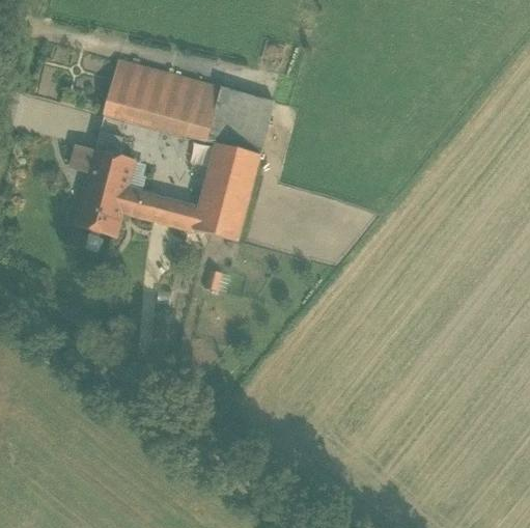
[(199,81),(118,58),(104,113),(185,135),(199,81)]
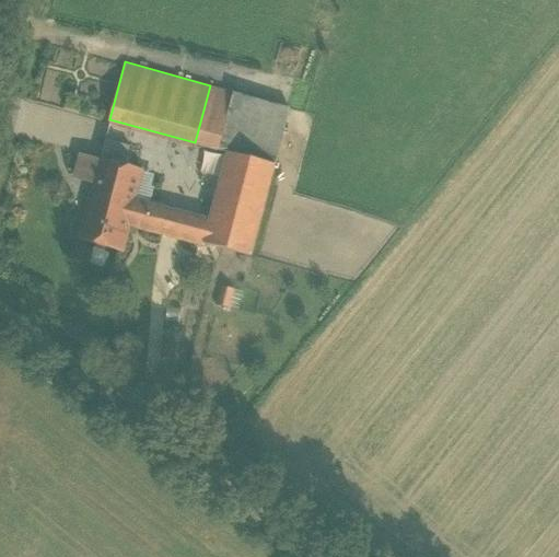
[(210,85),(195,142),(217,148),(233,91),(210,85)]
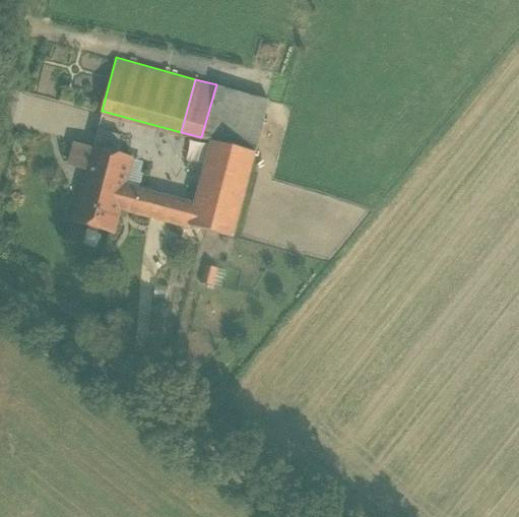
[(267,99),(216,84),(201,137),(210,140),(211,139),(254,150),(267,99)]
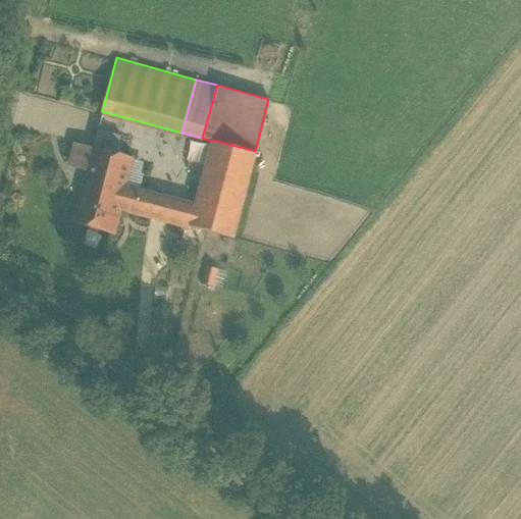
[(119,134),(101,128),(101,127),(98,126),(92,147),(114,153),(119,134)]
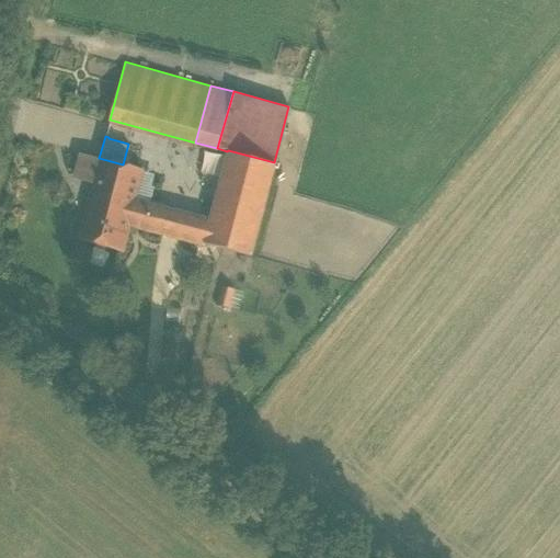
[(274,162),(228,150),(227,151),(208,220),(203,242),(250,254),(274,162)]
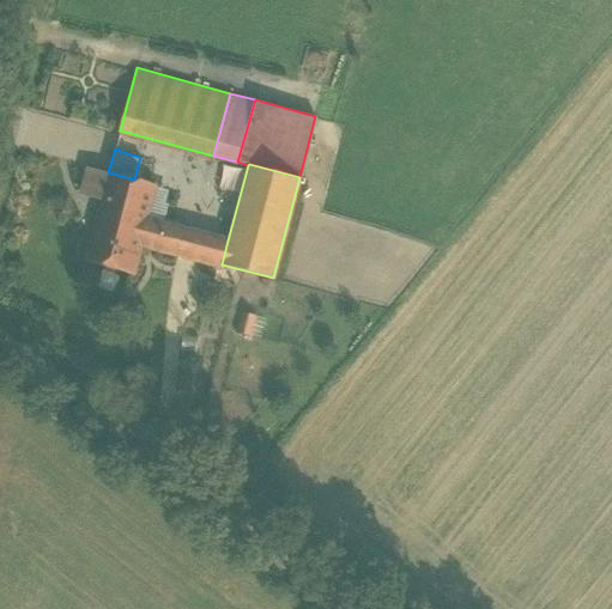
[(102,198),(108,172),(88,168),(82,192),(102,198)]
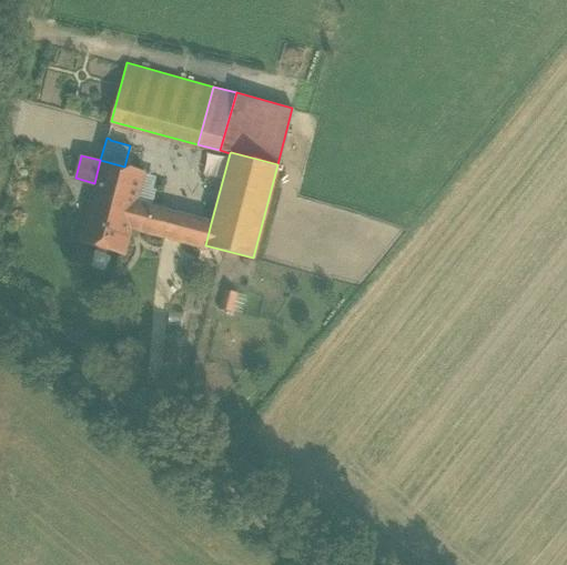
[(100,160),(94,183),(89,204),(132,215),(135,203),(140,204),(141,199),(137,198),(143,172),(124,167),(100,160)]
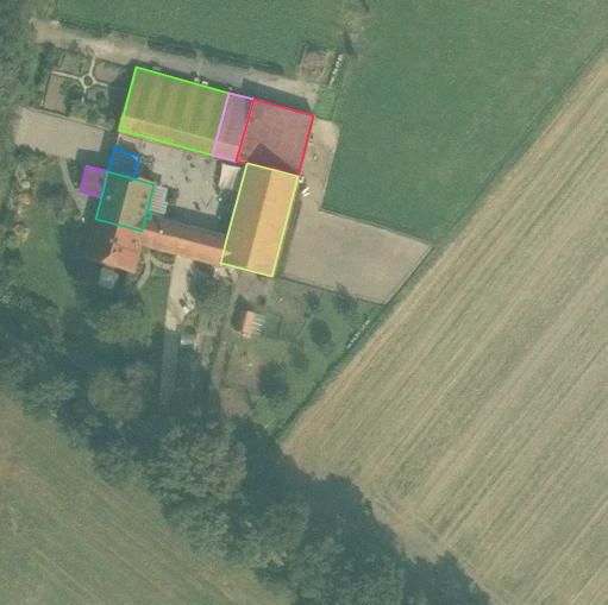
[(142,231),(95,219),(91,238),(89,238),(85,258),(131,271),(139,241),(157,246),(163,222),(150,219),(145,218),(142,231)]
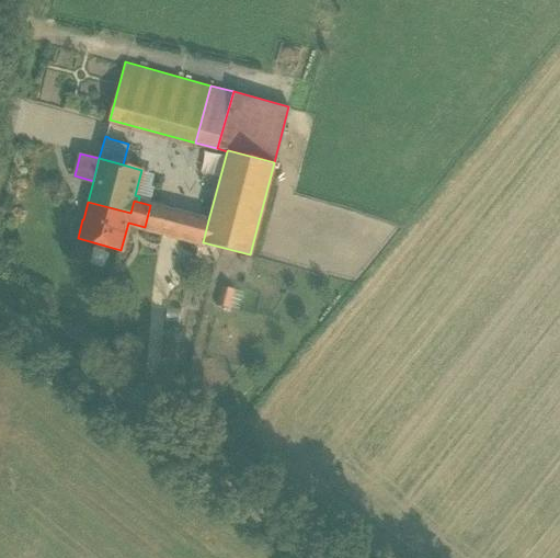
[(208,220),(150,205),(145,227),(203,242),(208,220)]
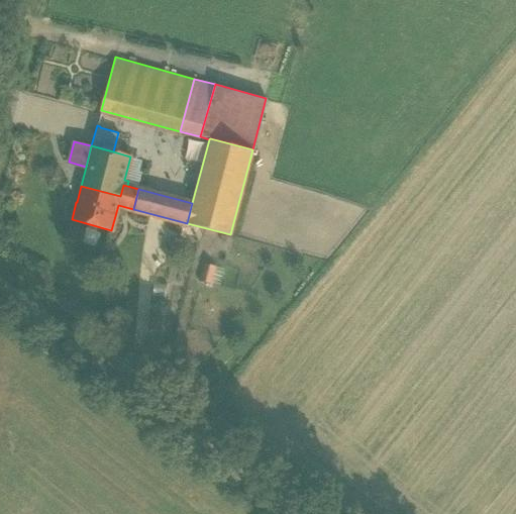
[(210,281),(214,265),(203,263),(199,279),(210,281)]
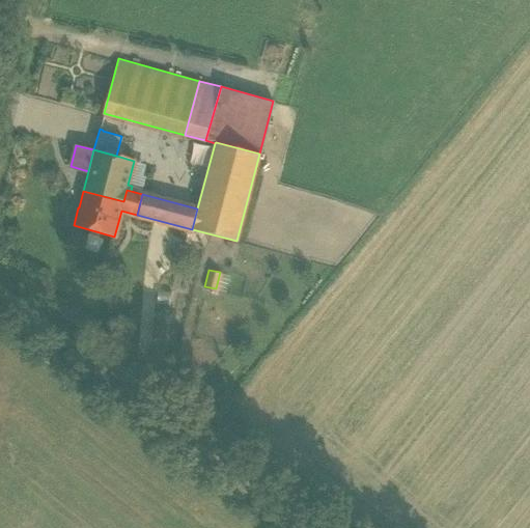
All buildings are outlined.
